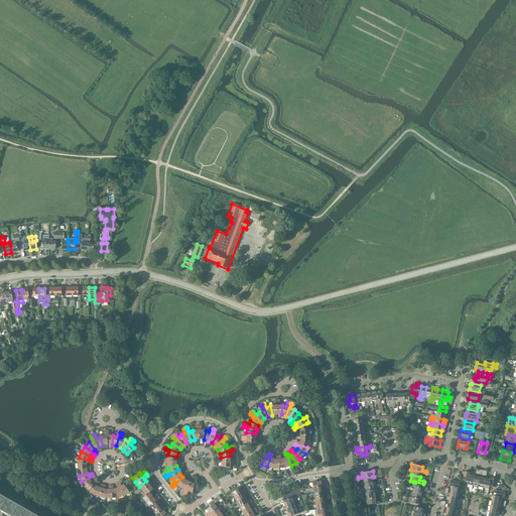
[(81,482),(84,487),(92,481),(91,479),(93,478),(94,477),(93,476),(81,482)]
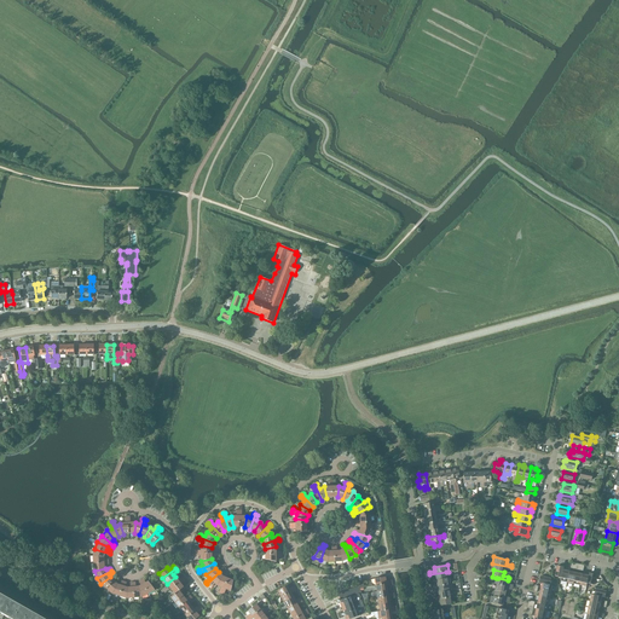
[(213,582),(217,585),(223,576),(219,572),(207,584),(208,585),(209,585),(213,582)]
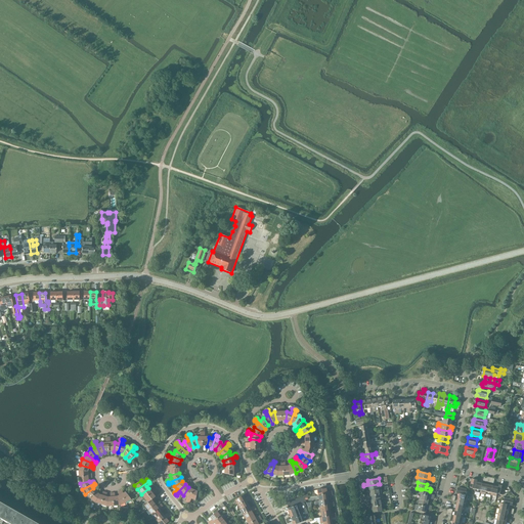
[(85,494),(90,498),(98,488),(97,487),(96,487),(94,490),(93,488),(85,494)]
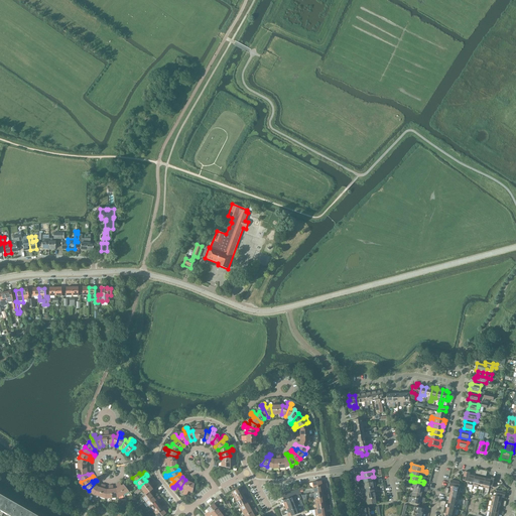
[(182,494),(184,495),(189,482),(185,480),(180,488),(184,490),(182,493),(182,494)]
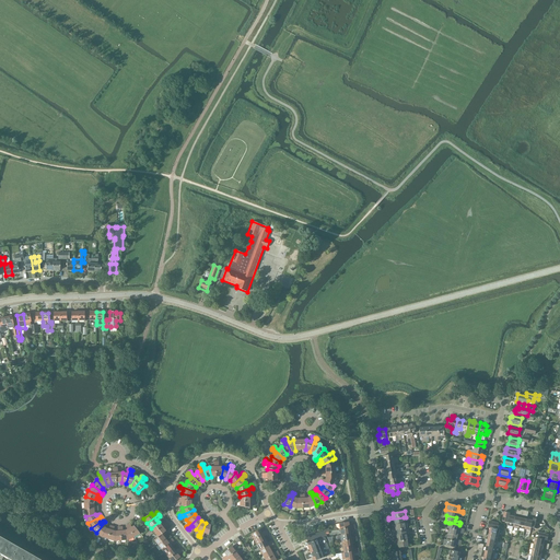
[(96,533),(102,537),(106,528),(105,527),(107,524),(106,523),(105,522),(96,533)]
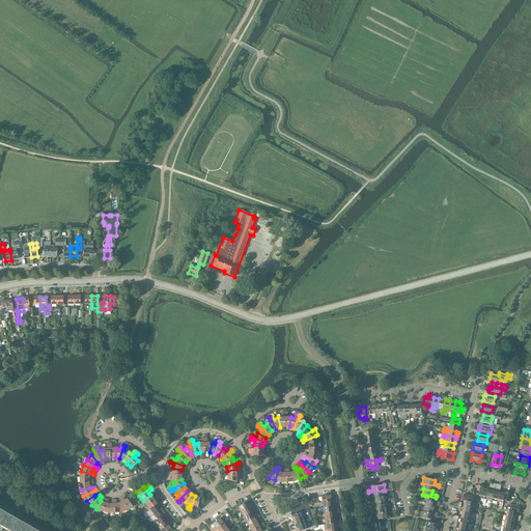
[(152,498),(150,495),(143,501),(146,505),(158,496),(157,495),(156,495),(152,498)]
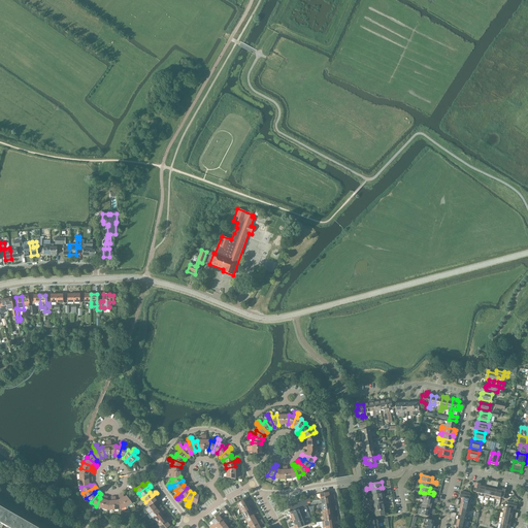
[(145,502),(149,506),(150,506),(157,500),(155,498),(158,495),(157,493),(145,502)]
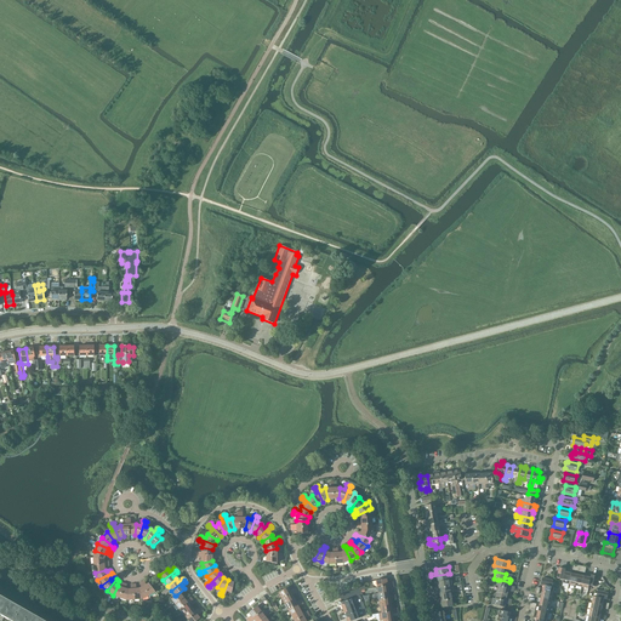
[(228,580),(222,596),(223,597),(224,596),(227,591),(232,593),(234,582),(228,580)]
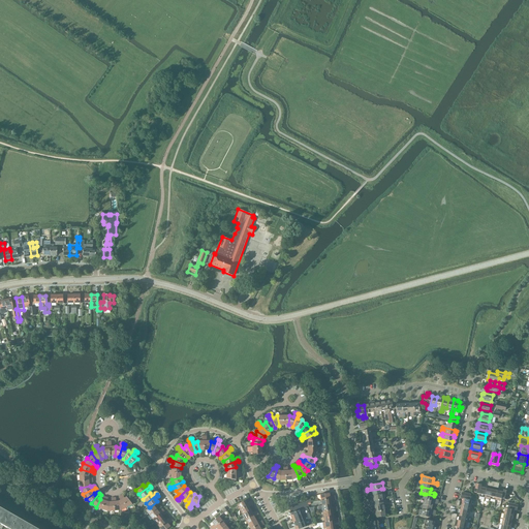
[(425,494),(424,494),(422,499),(424,499),(438,502),(438,500),(434,499),(434,496),(426,494),(425,494)]
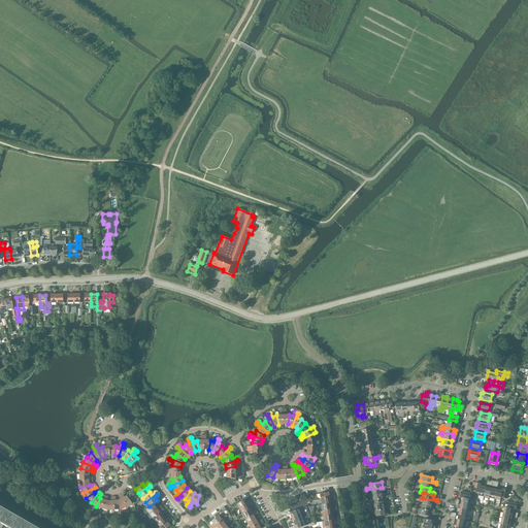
[(122,494),(121,495),(126,506),(132,503),(126,496),(124,497),(123,494),(122,494)]
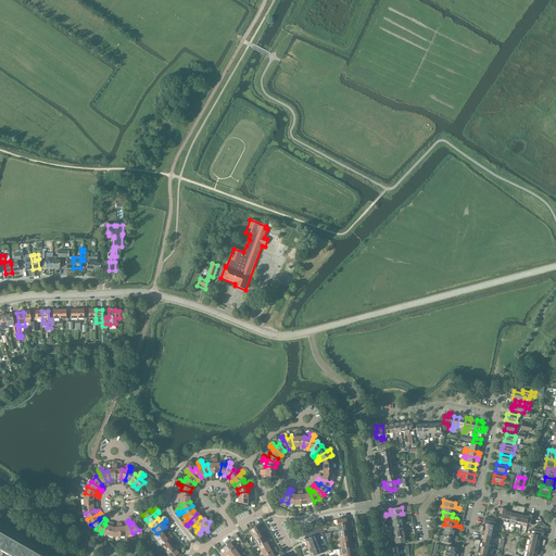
[(101,533),(108,535),(112,522),(110,521),(109,522),(108,526),(105,525),(101,533)]
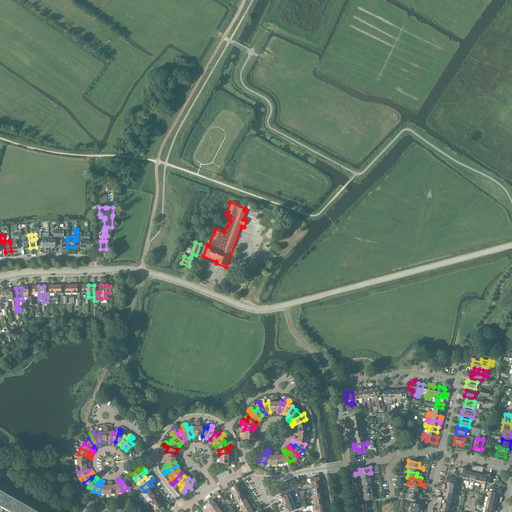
[(116,484),(114,485),(117,494),(122,491),(117,480),(115,480),(115,481),(116,484)]
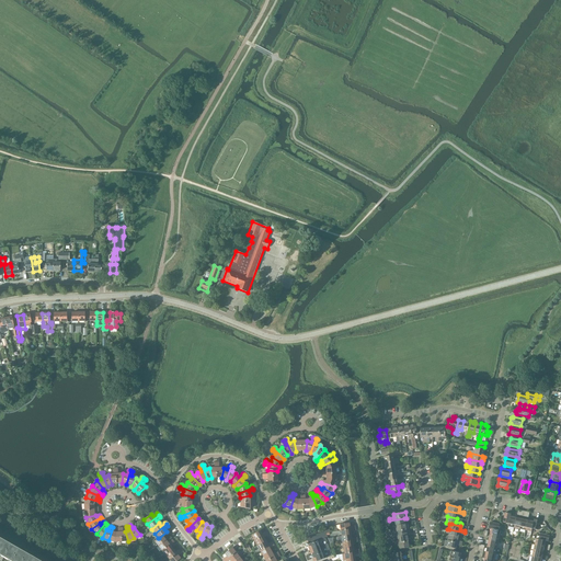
[(254,540),(267,534),(266,531),(265,531),(262,534),(260,530),(251,536),(254,540)]
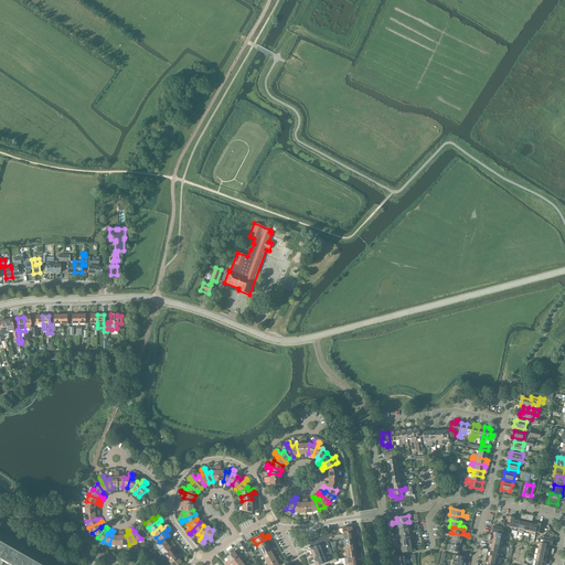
[(156,545),(159,550),(167,544),(164,541),(169,539),(169,537),(168,535),(160,542),(159,542),(156,545)]
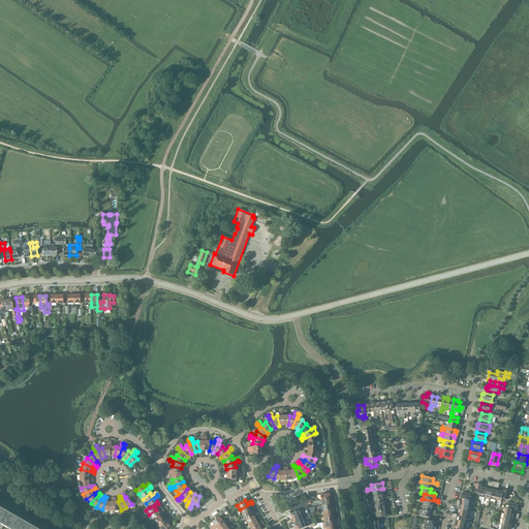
[(243,515),(250,510),(249,507),(253,505),(253,504),(252,503),(240,509),(243,515)]
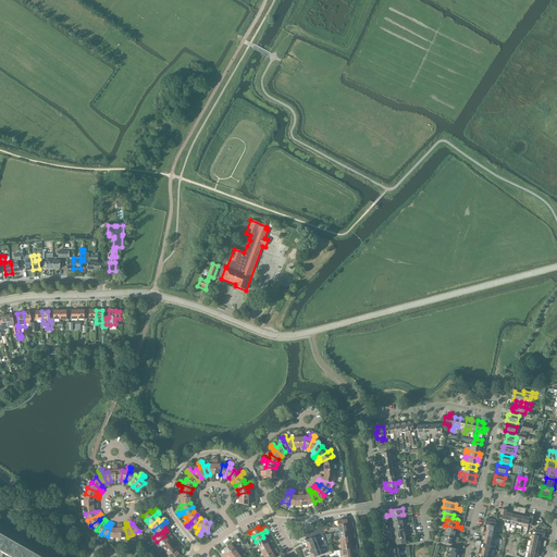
[(444,537),(458,541),(459,539),(458,537),(454,536),(455,533),(445,531),(444,537)]
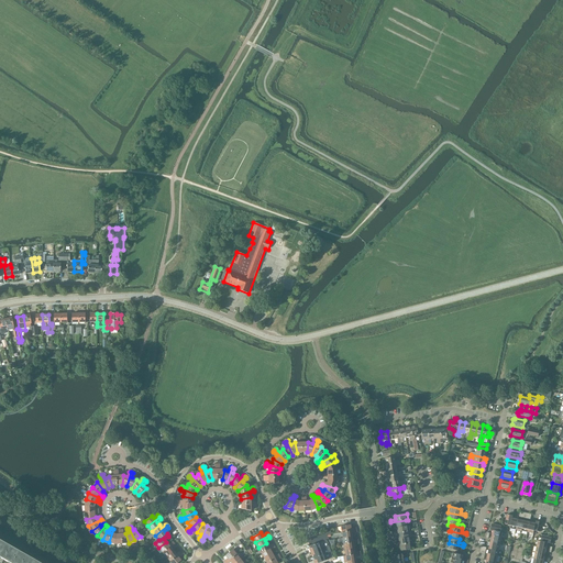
[(0,554),(14,562),(40,562),(0,540),(0,554)]
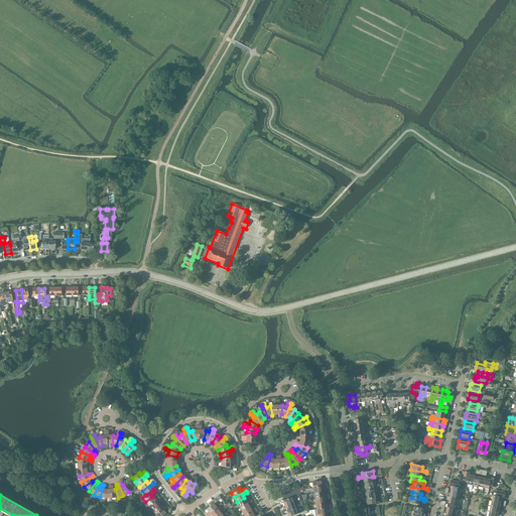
[(145,502),(149,507),(159,498),(158,497),(157,497),(154,499),(152,497),(145,502)]
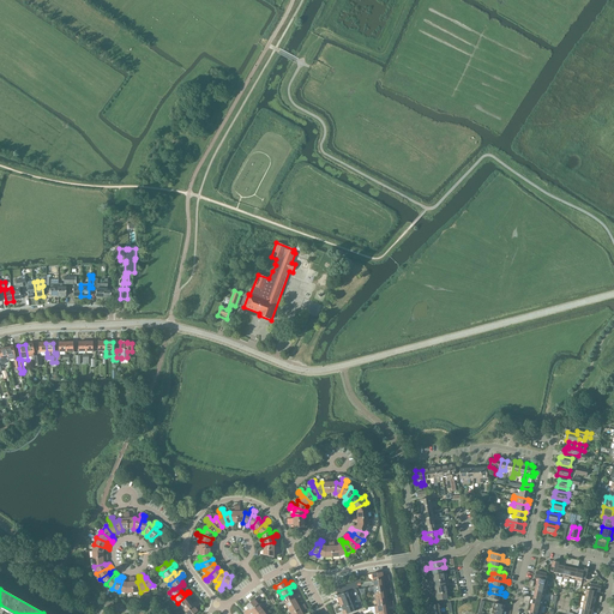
[(178,603),(181,608),(190,601),(187,599),(191,595),(191,594),(190,593),(178,603)]
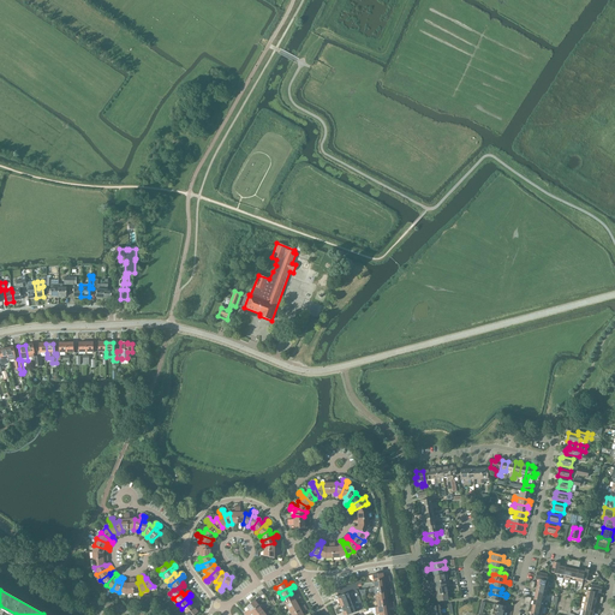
[(285,604),(299,596),(298,595),(298,593),(293,596),(291,593),(282,598),(285,604)]
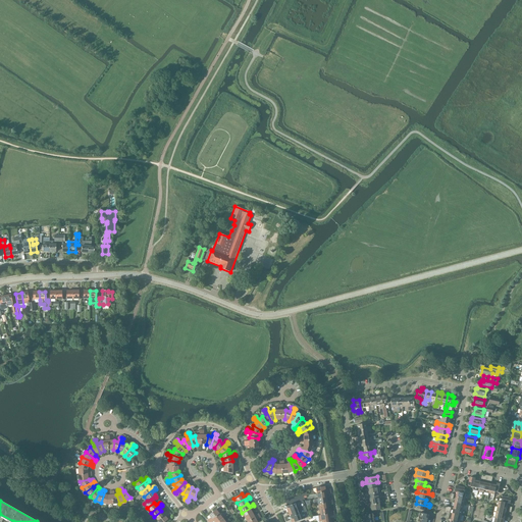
[(288,506),(285,507),(291,521),(295,521),(301,520),(295,504),(293,504),(290,505),(288,506)]
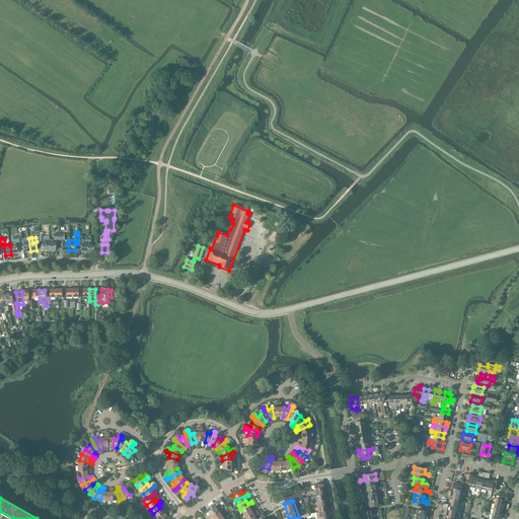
[(240,510),(243,515),(251,510),(249,507),(253,505),(252,503),(240,510)]
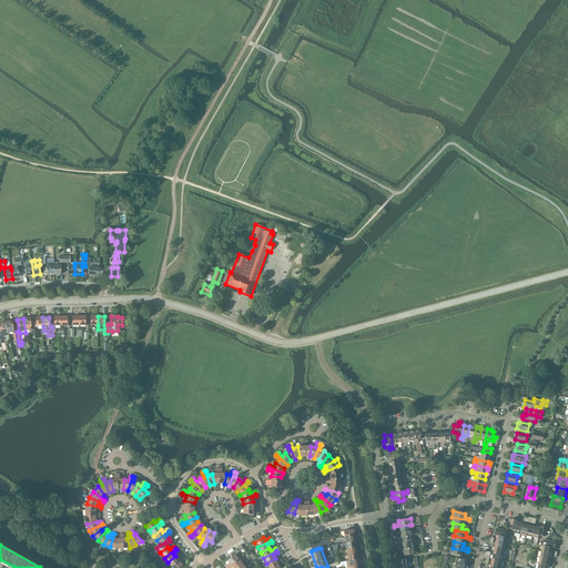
[(226,567),(239,559),(235,555),(227,560),(230,564),(225,566),(225,567),(226,567)]
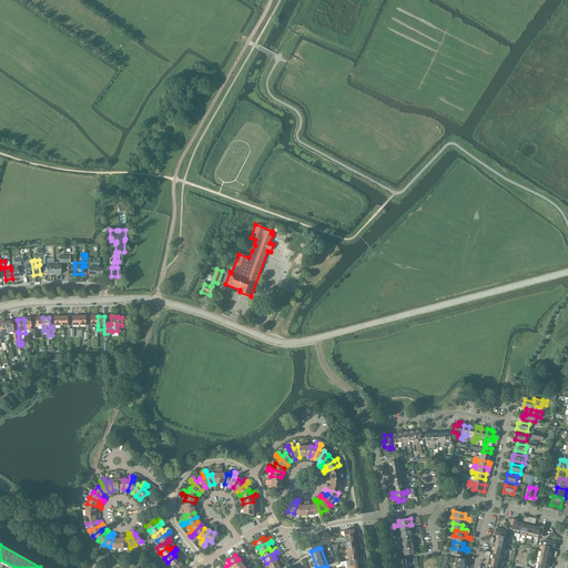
[(168,563),(171,567),(183,557),(182,556),(181,556),(178,559),(175,556),(168,563)]
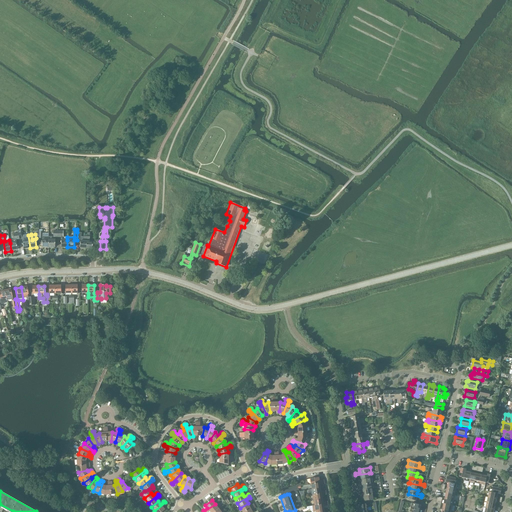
[(165,502),(154,511),(155,511),(161,511),(165,510),(163,507),(166,504),(165,502)]
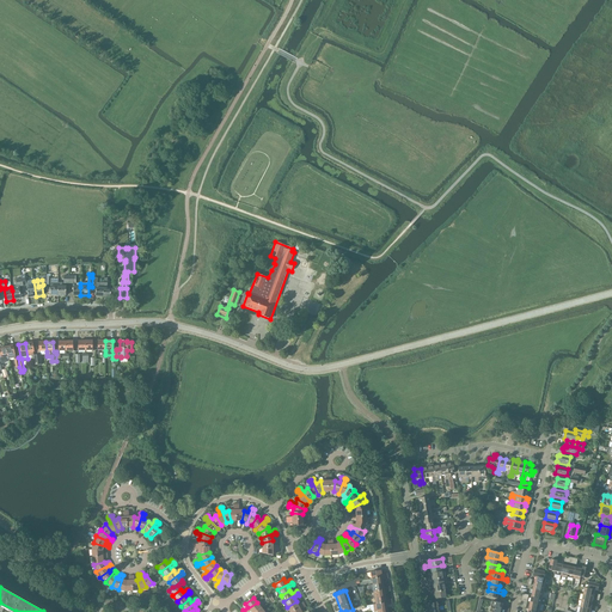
[(287,607),(289,611),(304,605),(304,603),(303,603),(298,605),(297,601),(287,607)]
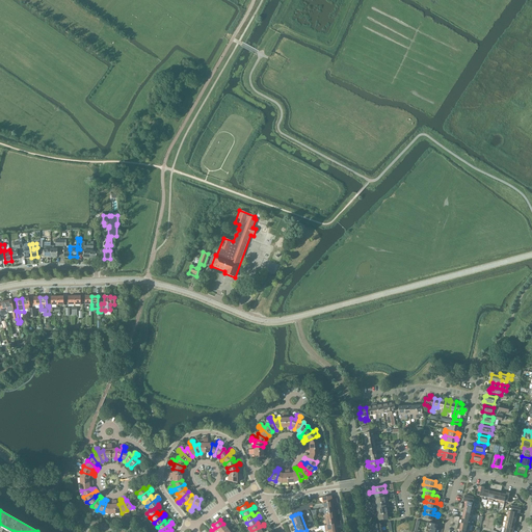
[(434,531),(436,525),(427,523),(425,531),(434,531)]
